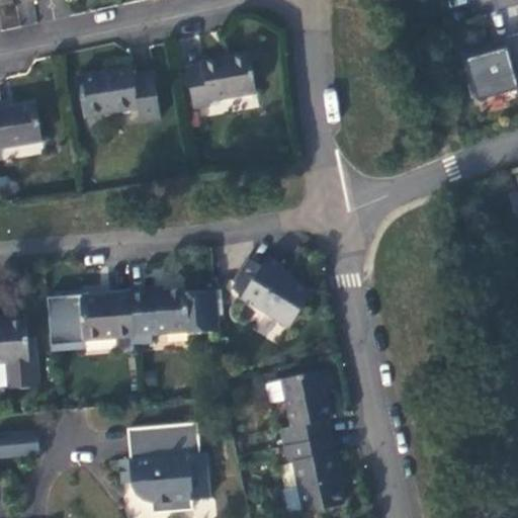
[(517,26),(503,31),(505,42),(494,46),(493,42),(464,51),(477,95),(517,84),(517,87),(517,26)]
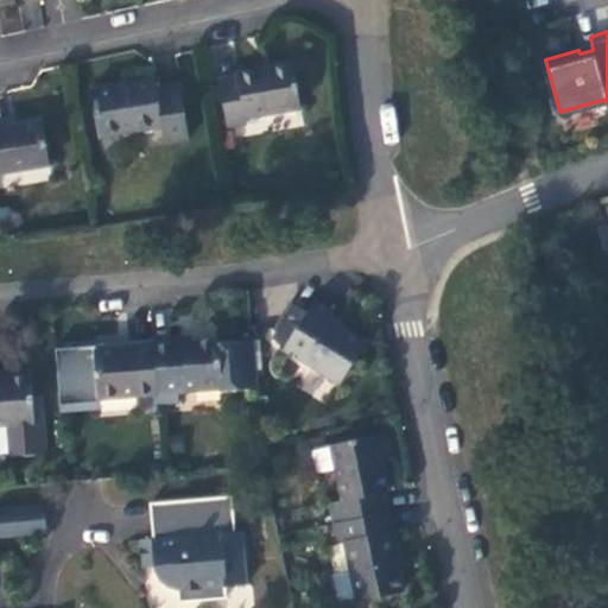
[(238,74),(219,77),(228,126),(247,124),(246,116),(299,106),(292,61),(238,70),(238,74)]
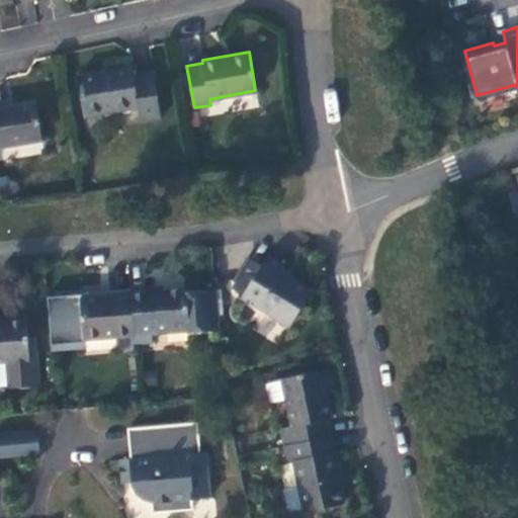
[(132,67),(78,76),(85,115),(138,107),(141,121),(162,117),(153,71),(133,75),(132,67)]
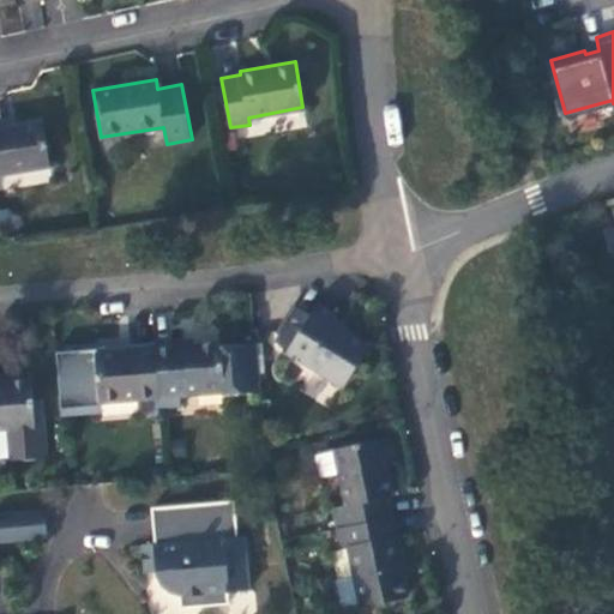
[(1,122),(0,121),(0,173),(50,164),(43,121),(2,128),(1,122)]
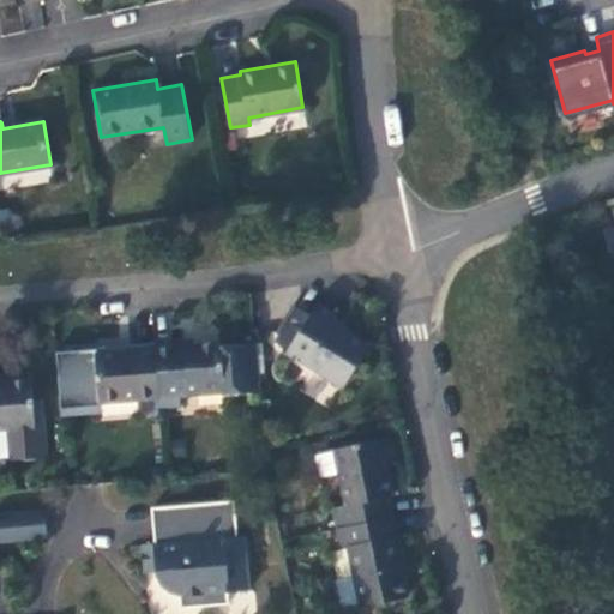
[(317,301),(311,313),(292,342),(286,351),(343,389),(371,345),(333,320),(337,314),(317,301)]
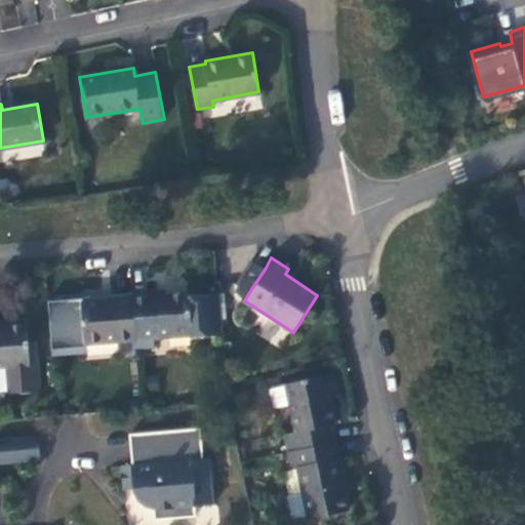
[(249,292),(266,268),(252,260),(237,285),(249,292)]
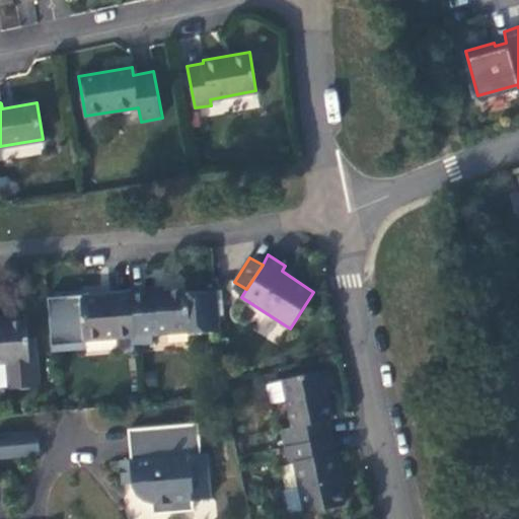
[(148,288),(131,290),(134,336),(135,344),(153,342),(153,335),(189,330),(190,334),(214,331),(210,290),(187,292),(188,290),(148,292),(148,288)]
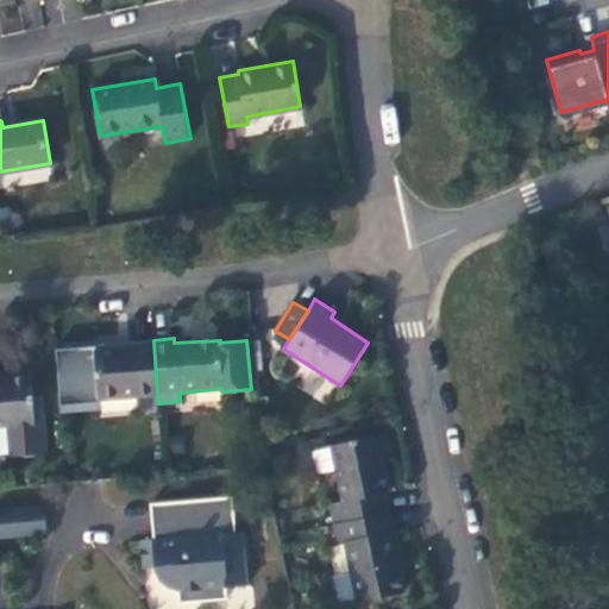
[(157,394),(154,340),(132,341),(133,344),(93,349),(98,400),(157,394)]
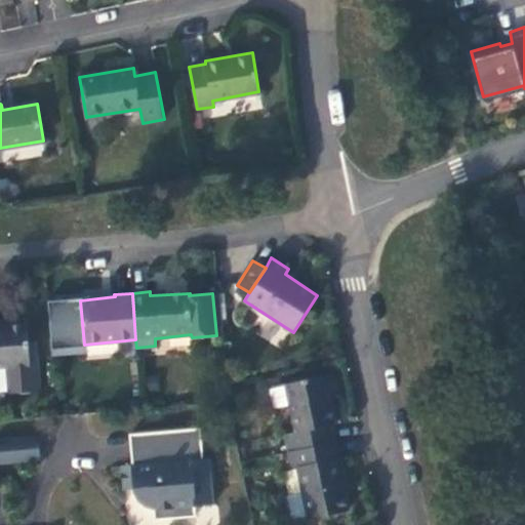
[(219,293),(212,293),(216,335),(223,334),(219,293)]
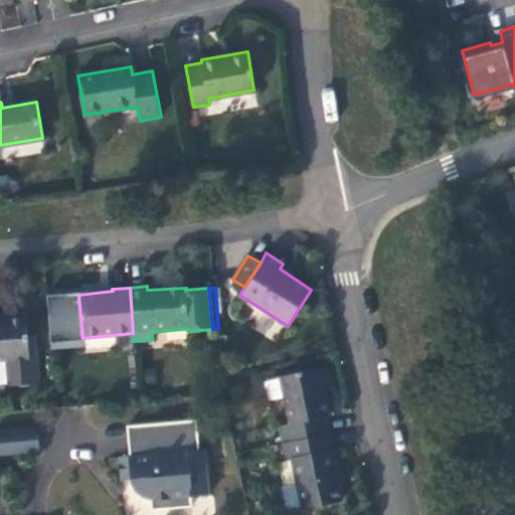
[(2,315),(0,315),(0,359),(8,359),(10,385),(17,384),(21,385),(27,385),(30,384),(32,382),(39,382),(35,335),(28,335),(26,317),(2,318),(2,315)]
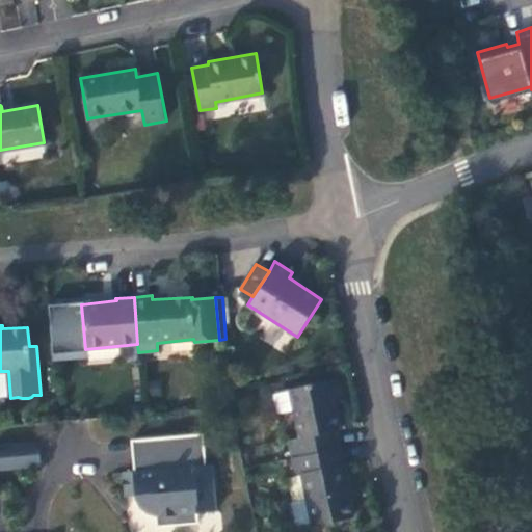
[(291,457),(340,447),(337,431),(341,431),(334,400),(341,398),(337,377),(288,388),(298,435),(287,439),(291,457)]
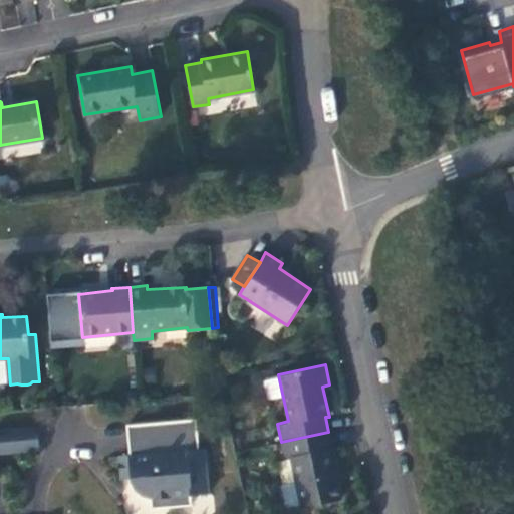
[(157,508),(193,505),(192,494),(210,493),(207,449),(200,450),(197,419),(129,424),(131,455),(121,456),(122,477),(133,477),(134,481),(138,489),(145,495),(153,498),(156,498),(157,508)]
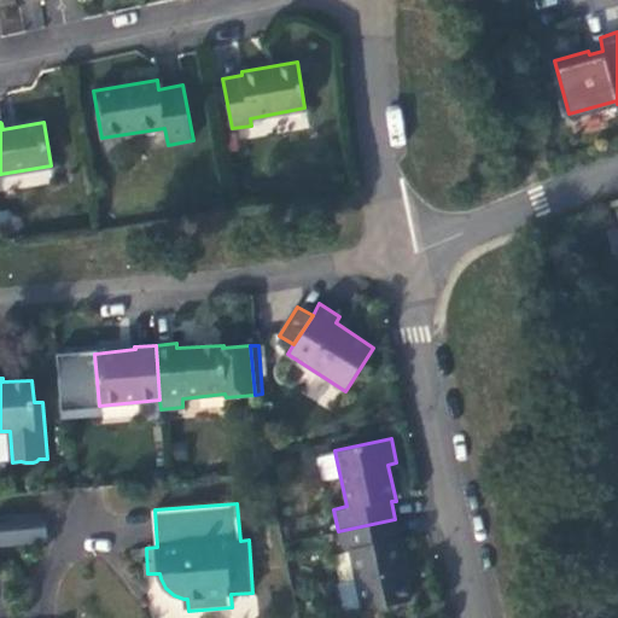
[(0,518),(0,542),(48,538),(46,514),(0,518)]
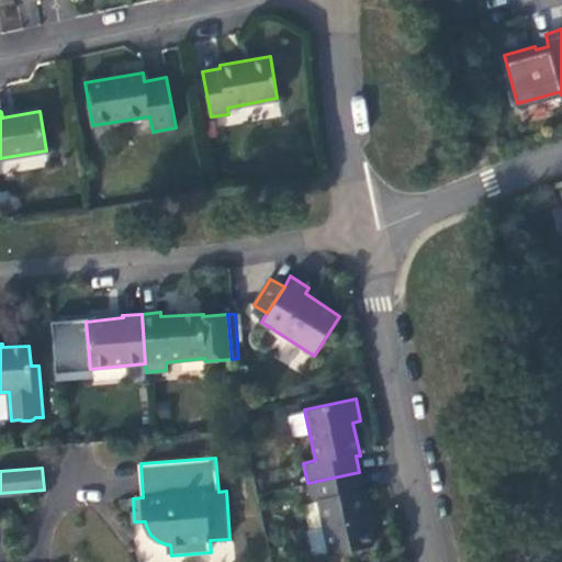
[(362,490),(359,472),(307,483),(311,501),(318,499),(330,554),(372,547),(366,519),(371,517),(366,489),(362,490)]
